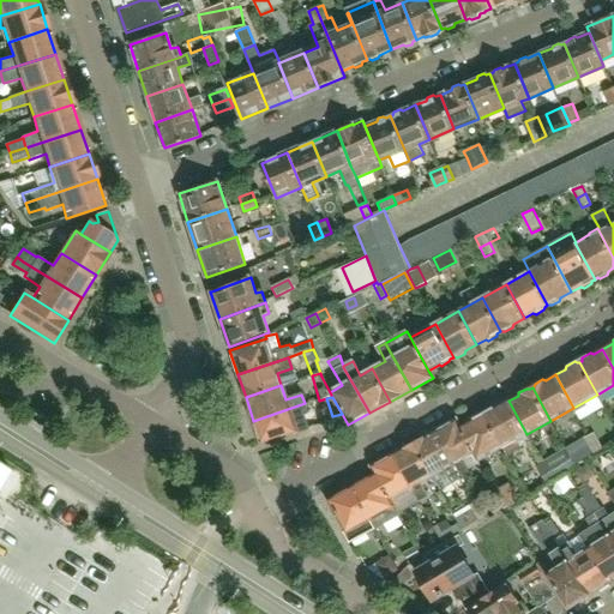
[(527,434),(509,401),(498,407),(494,405),(487,410),(487,413),(485,414),(504,447),(507,453),(506,455),(507,456),(522,447),(517,439),(527,434)]
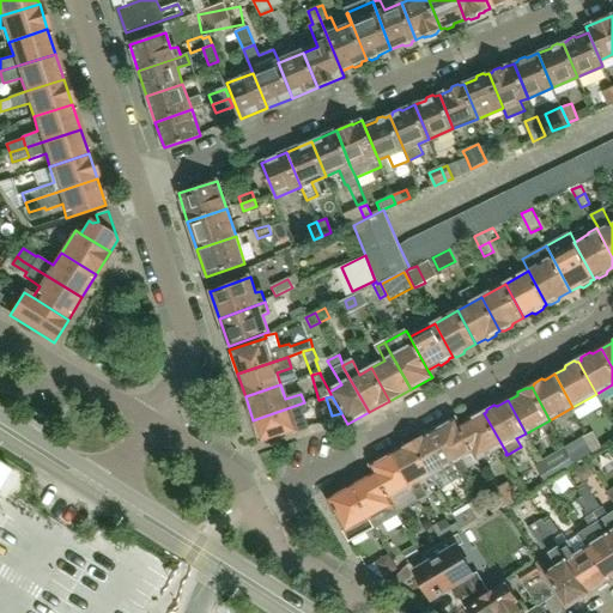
[(309,428),(304,414),(308,413),(304,402),(253,420),(261,444),(309,428)]
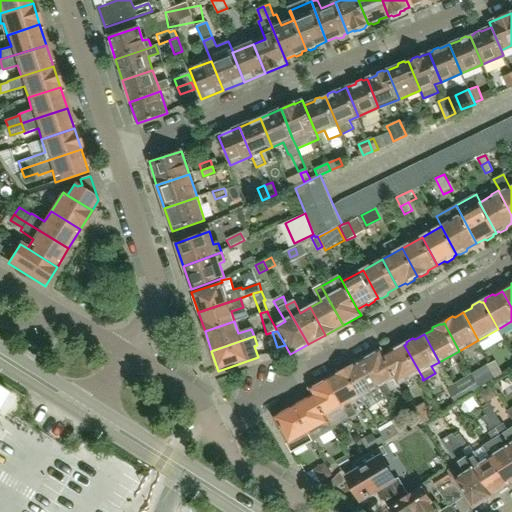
[(396,377),(400,384),(420,373),(404,345),(402,346),(399,345),(393,349),(392,352),(384,356),(396,377)]
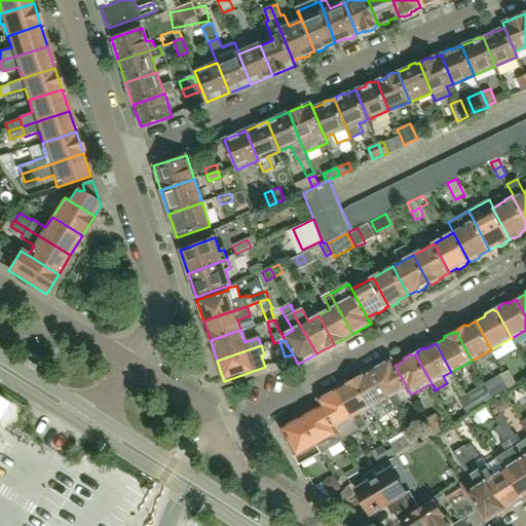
[(407,387),(395,366),(390,360),(372,370),(393,408),(402,404),(396,393),(407,387)]
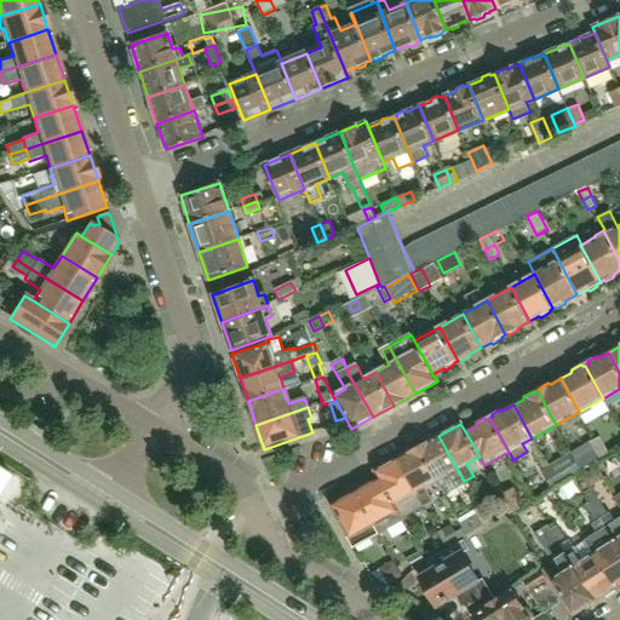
[(464,481),(438,436),(418,448),(436,481),(448,474),(455,487),(464,481)]
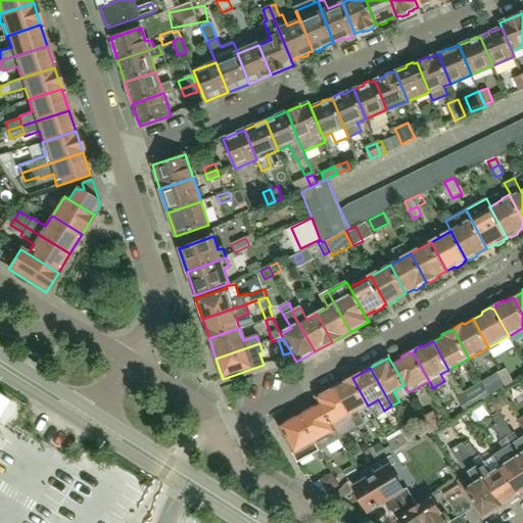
[(498,374),(503,381),(511,376),(507,369),(498,374)]
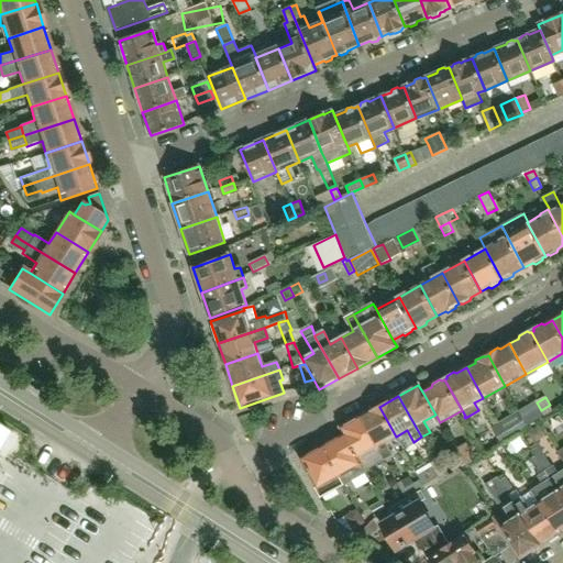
[(554,412),(550,405),(541,410),(545,418),(554,412)]
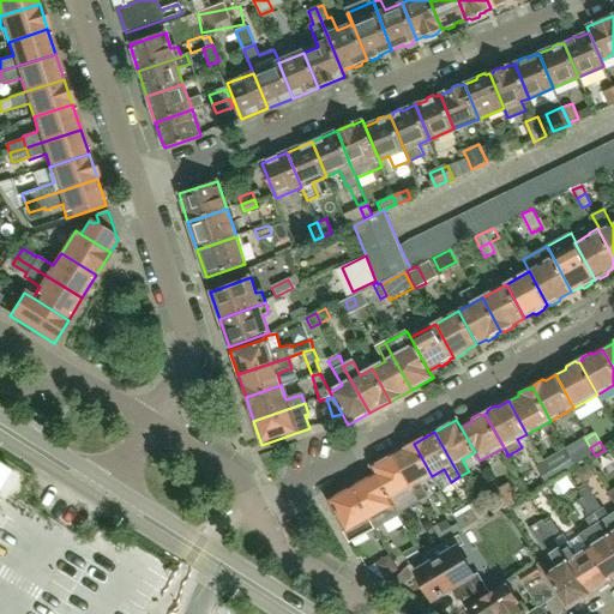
[(432,476),(414,444),(393,455),(419,500),(428,494),(421,482),(432,476)]
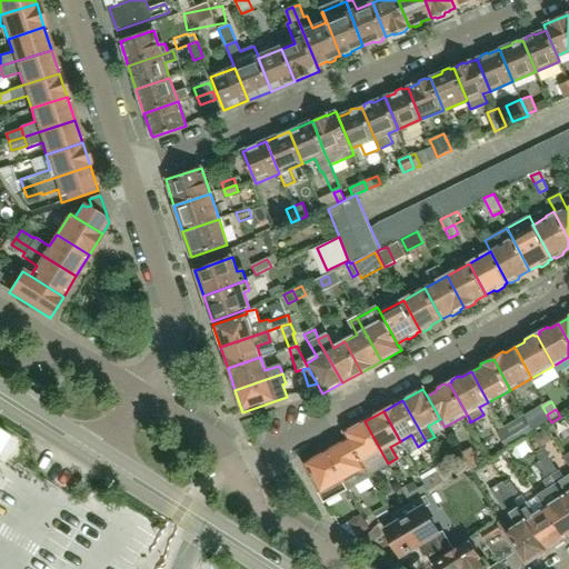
[(523,418),(498,431),(502,439),(512,433),(517,442),(532,433),(523,418)]
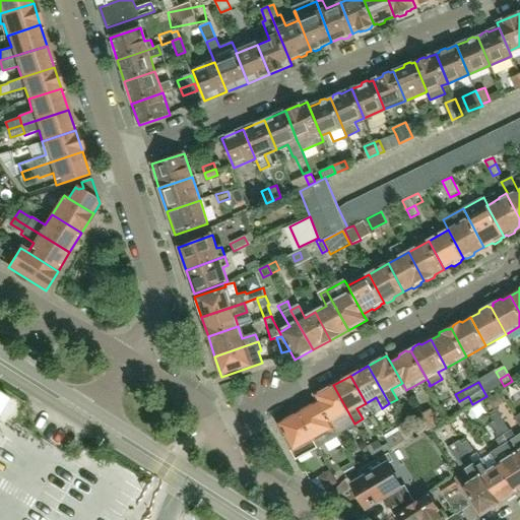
[(354,424),(333,385),(315,395),(318,401),(336,434),(347,427),(354,424)]
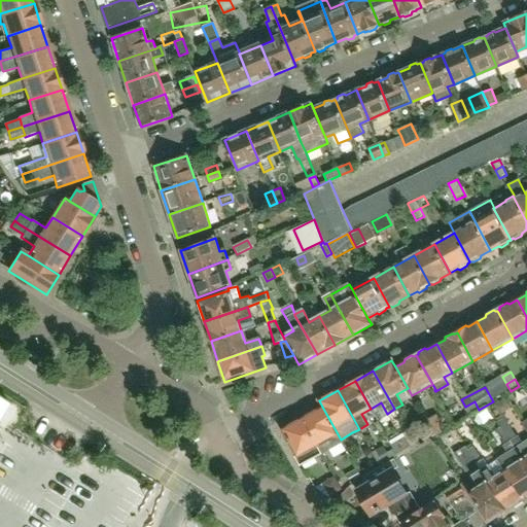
[(475,401),(465,407),(470,415),(479,410),(475,401)]
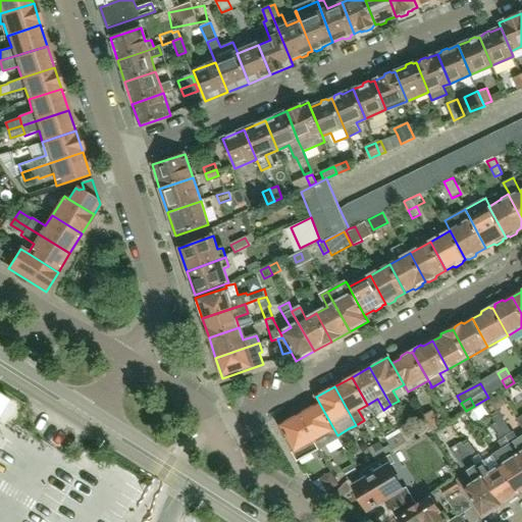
[(337,435),(319,403),(299,414),(318,450),(338,438),(337,435)]
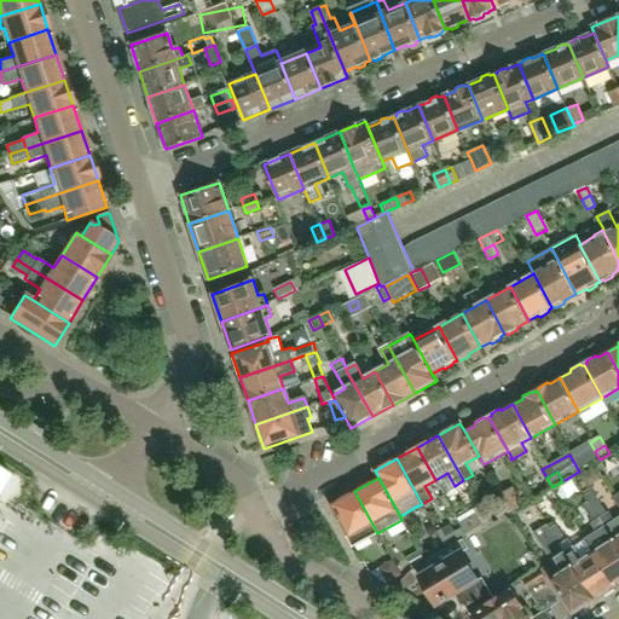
[(618,519),(614,522),(609,514),(608,515),(590,487),(583,492),(585,495),(618,549),(618,519)]
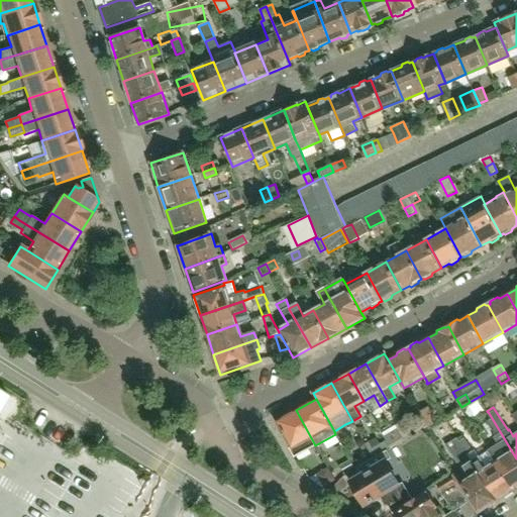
[(434,423),(430,415),(426,408),(416,414),(424,428),(426,427),(434,423)]
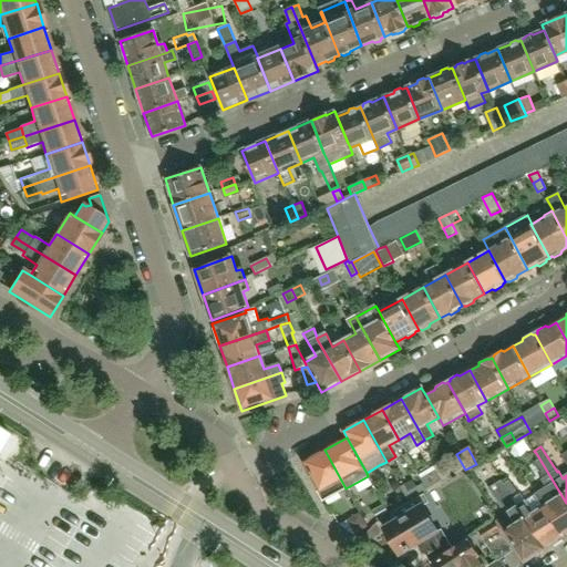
[(346,488),(325,450),(302,462),(323,501),(346,488)]
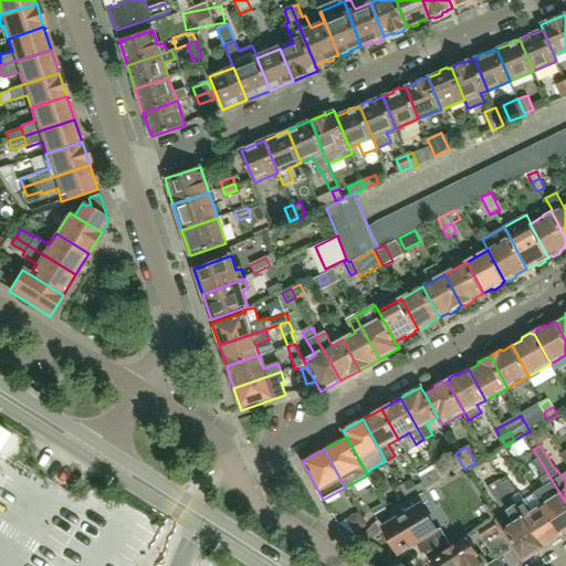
[(565,502),(535,452),(531,456),(534,462),(533,462),(543,478),(540,479),(553,501),(543,506),(562,537),(565,534),(565,502)]
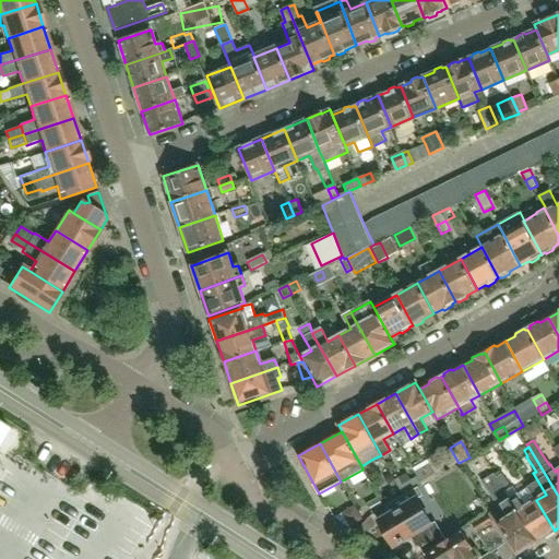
[(432,468),(441,463),(437,455),(427,461),(432,468)]
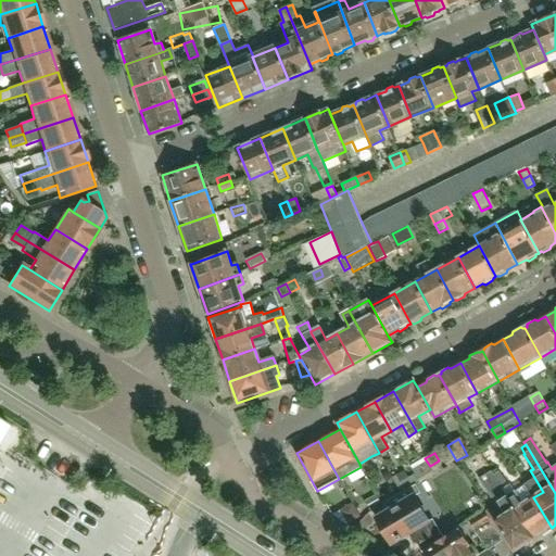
[(443,468),(439,460),(430,466),(434,474),(443,468)]
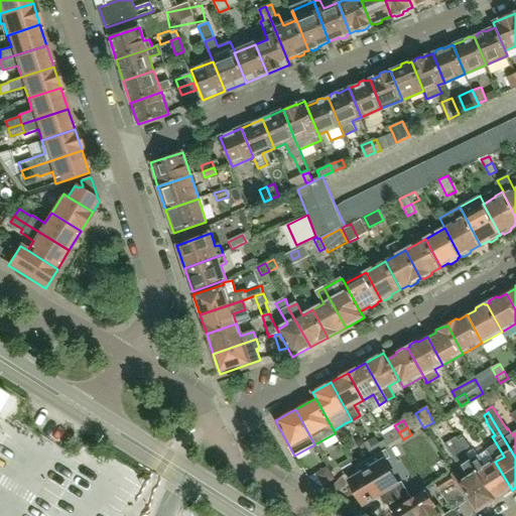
[(495,501),(472,461),(457,437),(445,444),(460,467),(464,467),(466,470),(456,476),(478,512),(495,501)]
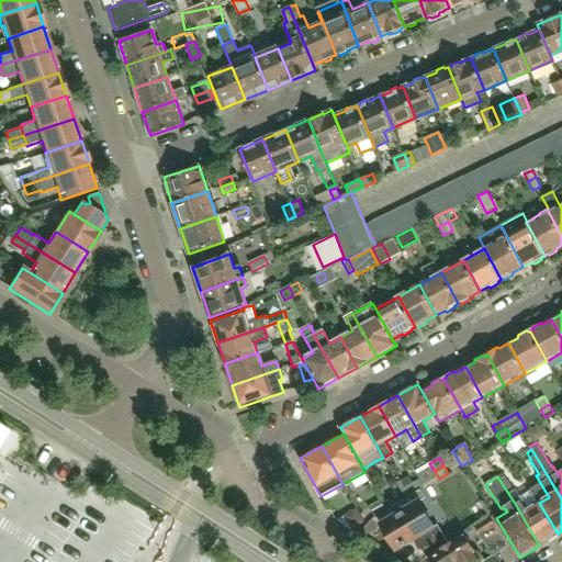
[(402,501),(422,489),(425,486),(420,479),(406,487),(397,493),(402,501)]
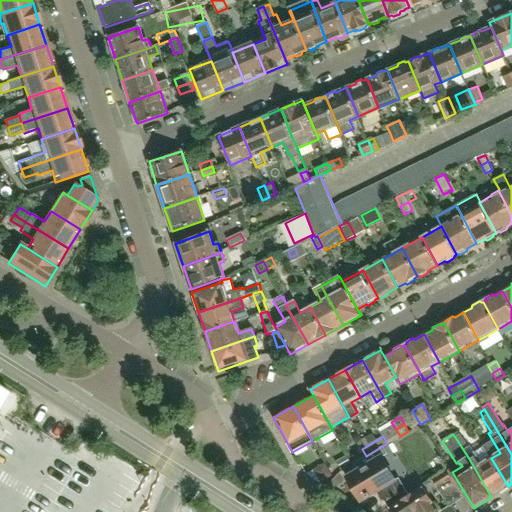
[(370,444),(366,437),(358,442),(362,449),(370,444)]
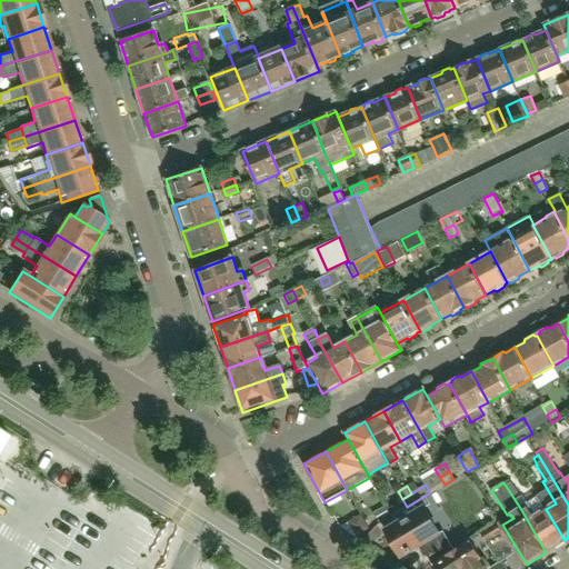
[(440,533),(426,509),(432,505),(427,495),(407,507),(395,513),(400,523),(388,530),(395,542),(391,545),(396,551),(399,550),(402,556),(419,546),(425,556),(440,547),(435,537),(440,533)]
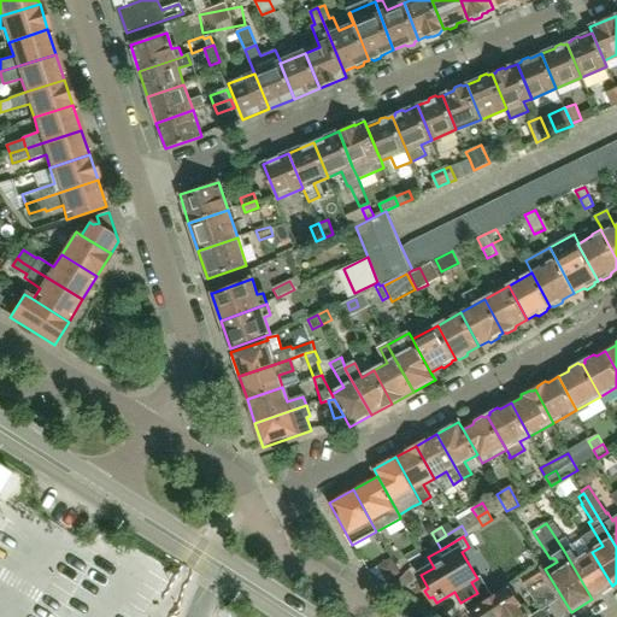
[(376,542),(360,547),(365,564),(381,559),(376,542)]
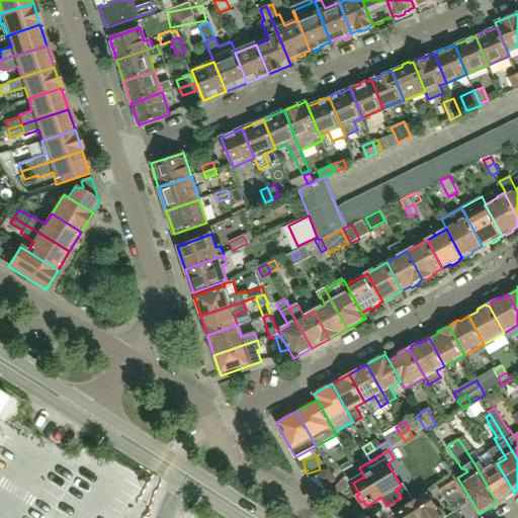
[(514,492),(497,463),(487,469),(481,459),(481,458),(473,462),(497,503),(514,492)]
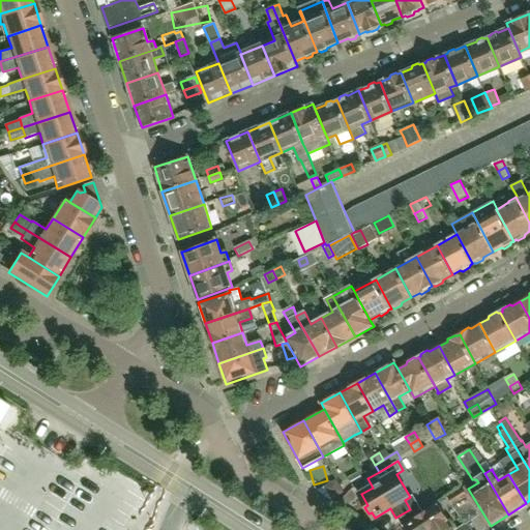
[(358,471),(348,477),(353,487),(363,480),(358,471)]
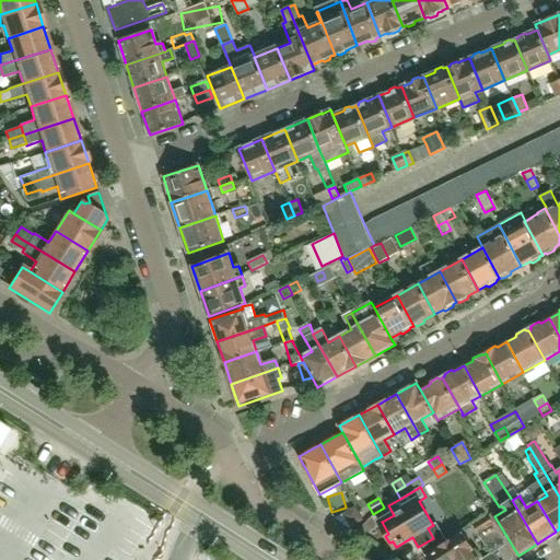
[(339,521),(350,528),(363,521),(354,505),(340,514),(339,521)]
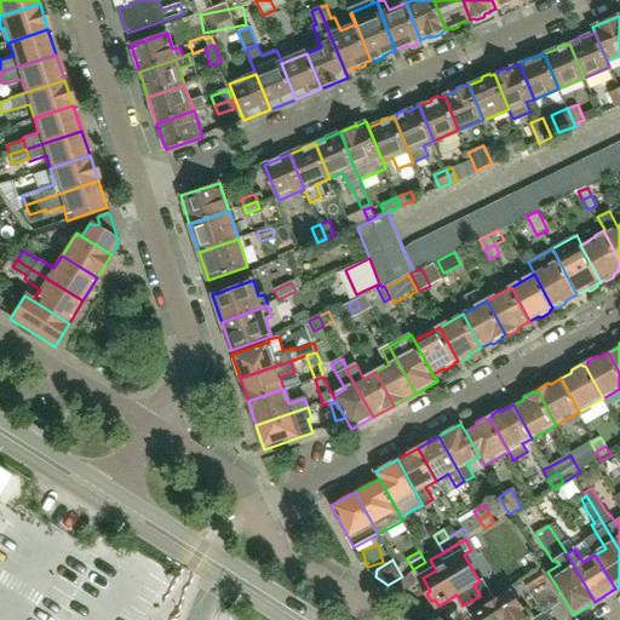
[(541,572),(539,573),(528,580),(472,615),(475,619),(474,619),(528,619),(530,619),(524,609),(526,609),(521,602),(532,595),(544,615),(562,604),(541,572)]
